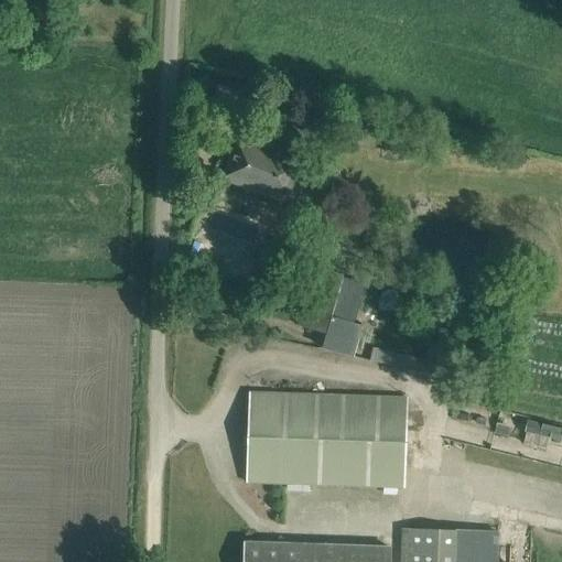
[(303,163),(235,138),(219,176),(288,203),(303,163)]
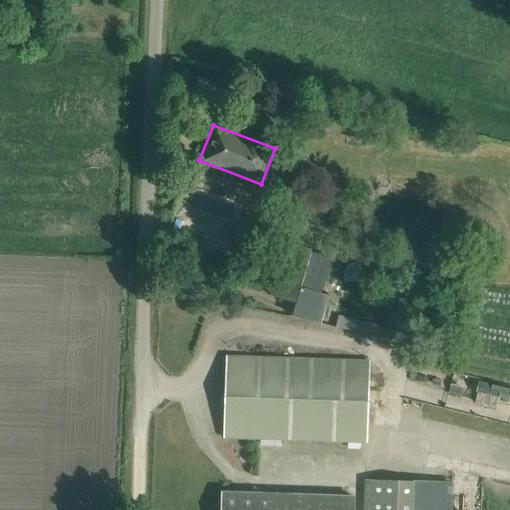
[(269,291),(296,300),(291,315),(319,323),(327,294),(314,290),(317,281),(302,276),(311,248),(283,241),(269,291)]
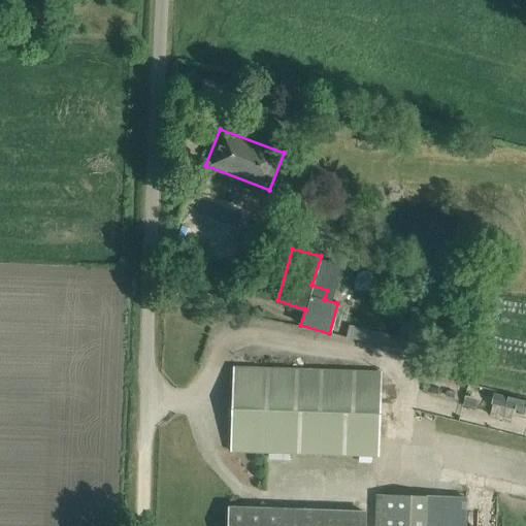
[(347,324),(346,335),(393,342),(394,331),(347,324)]
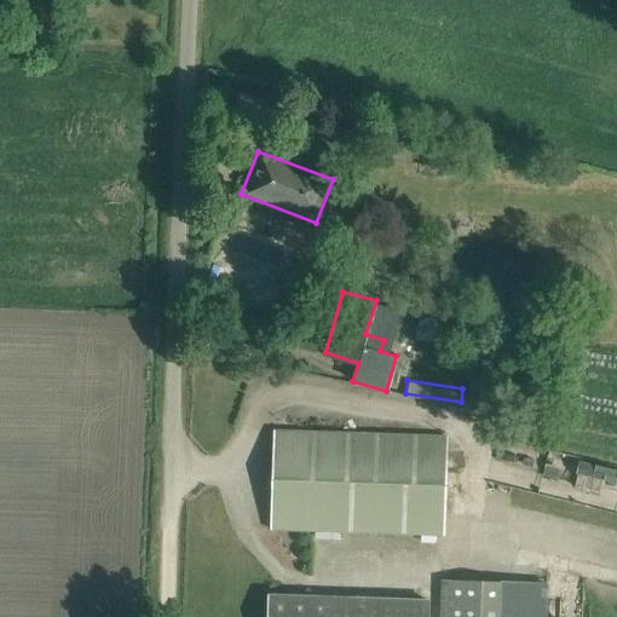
[(445,434),(272,430),(269,528),(442,534),(445,434)]
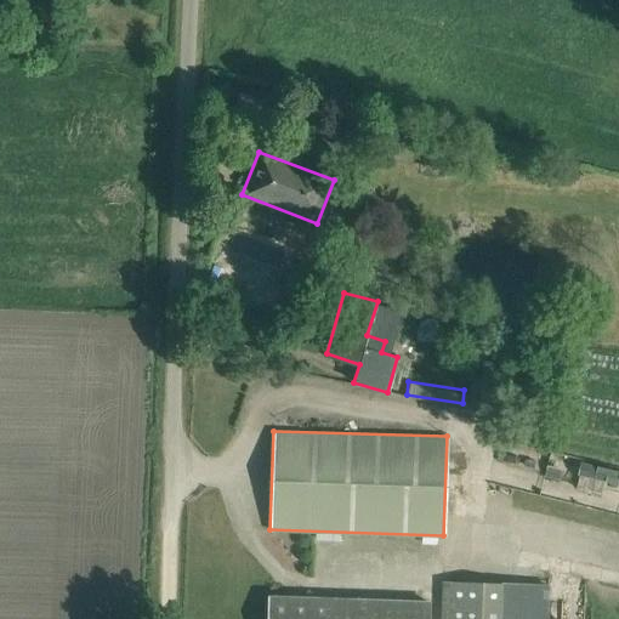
[(618,470),(580,461),(578,475),(618,483),(618,470)]
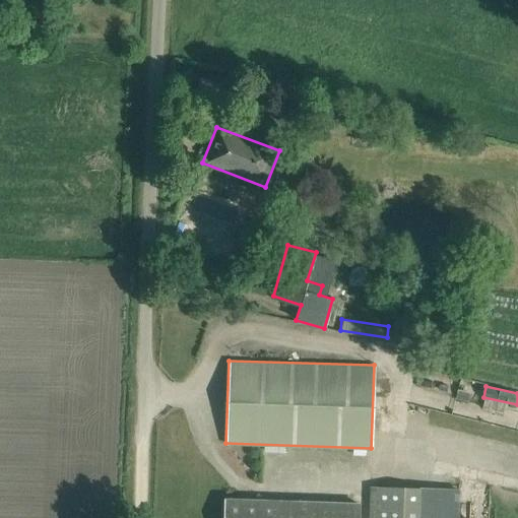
[(367,517),(456,517),(458,490),(369,486),(367,517)]
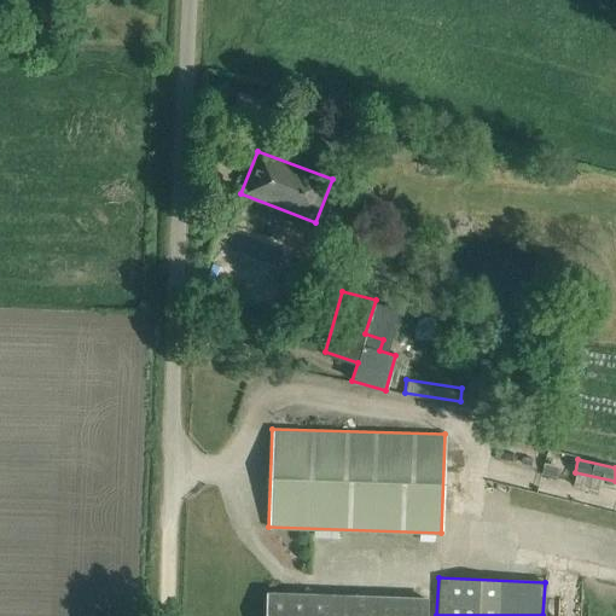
[(426,615),(428,600),(307,596),(307,603),(280,603),(280,610),(266,609),(265,615),(426,615)]
